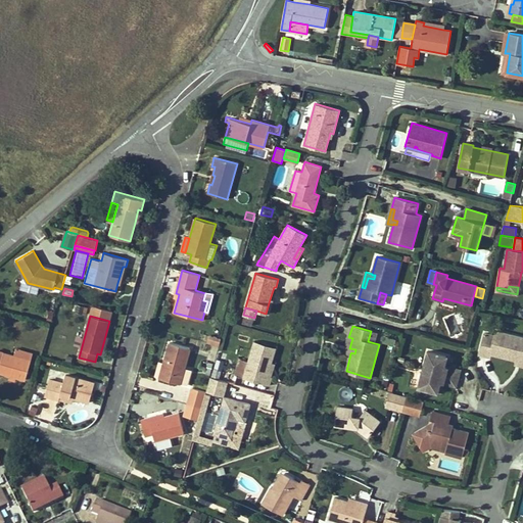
[(368,341),(375,343),(378,333),(371,331),(368,341)]
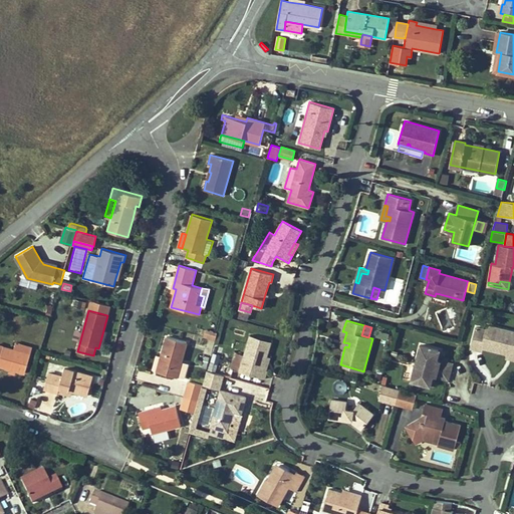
[(476,327),(471,347),(482,350),(483,347),(507,353),(508,354),(508,352),(513,353),(513,331),(488,325),(487,329),(476,327)]
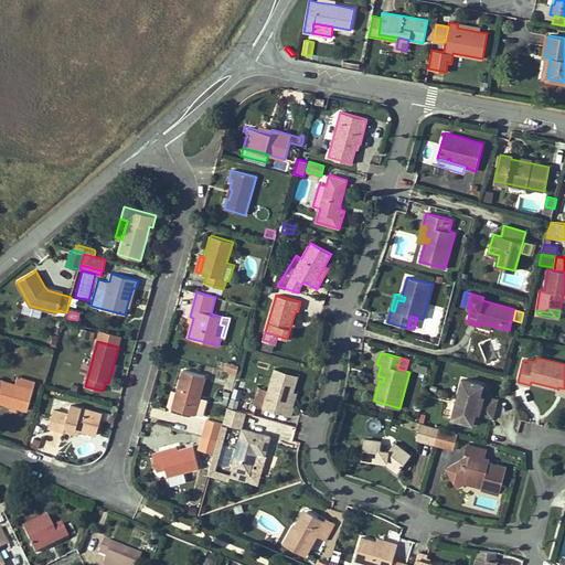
[(236,373),(238,365),(226,362),(224,370),(236,373)]
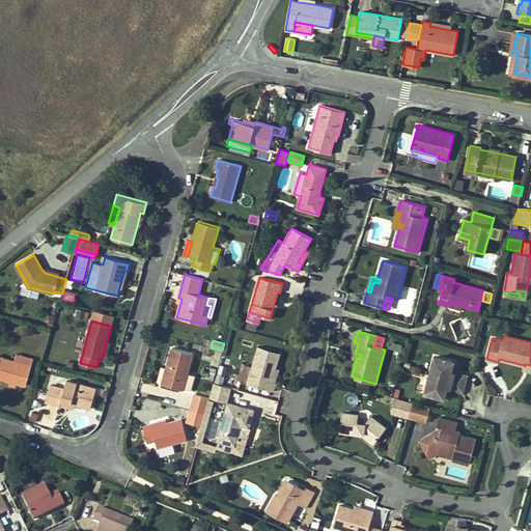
[(358,343),(354,342),(350,358),(356,359),(357,358),(360,359),(361,355),(355,354),(358,343)]
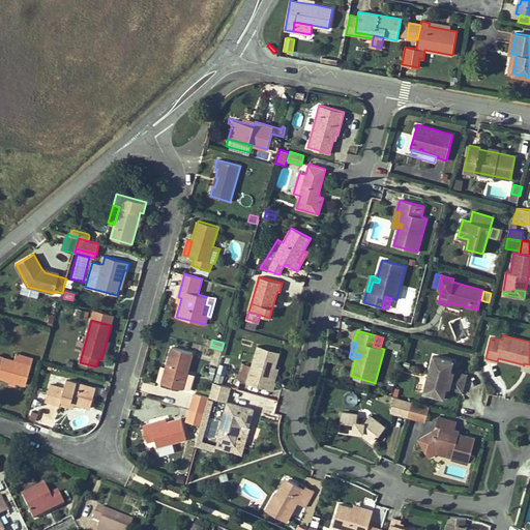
[(258,346),(252,366),(242,363),(237,379),(247,382),(247,383),(272,390),(275,382),(274,381),(270,381),(274,367),(280,352),(258,346)]
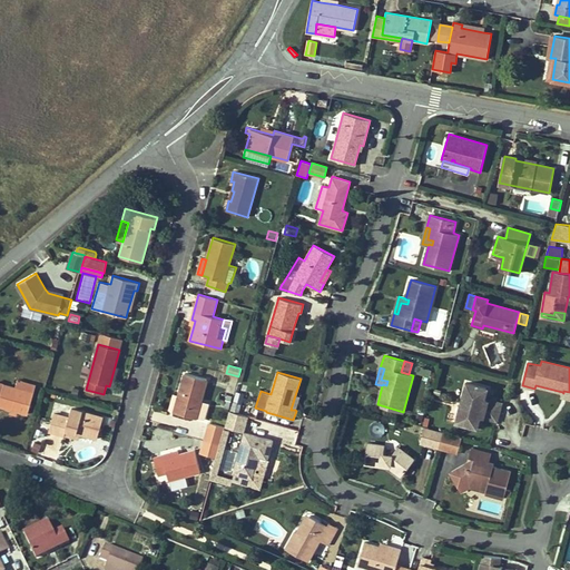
[(185,373),(174,411),(174,412),(196,419),(196,418),(204,420),(209,403),(200,401),(207,379),(185,373)]
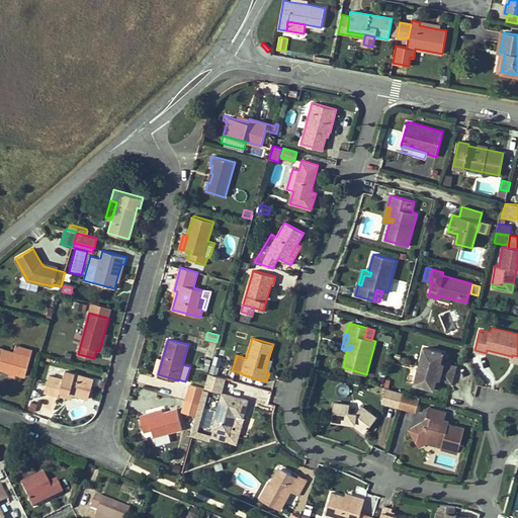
[(0,368),(10,372),(16,373),(25,376),(32,350),(15,345),(13,352),(3,349),(0,348),(0,368)]
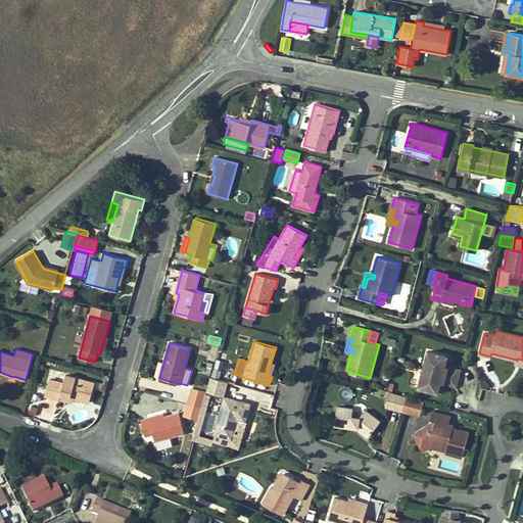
[(456,386),(460,370),(447,367),(444,366),(446,355),(428,351),(419,387),(437,392),(440,382),(443,383),(456,386)]
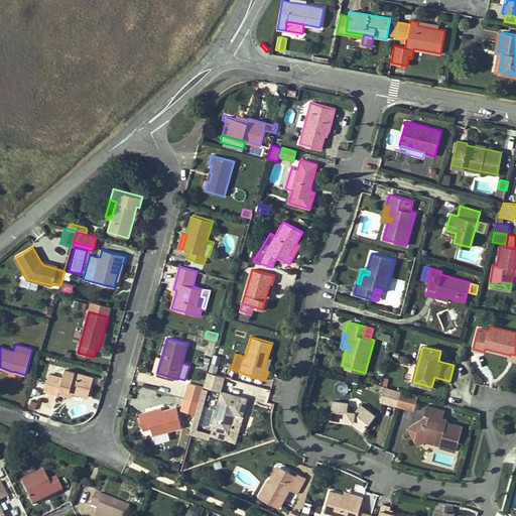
[(208,370),(216,373),(221,357),(213,354),(208,370)]
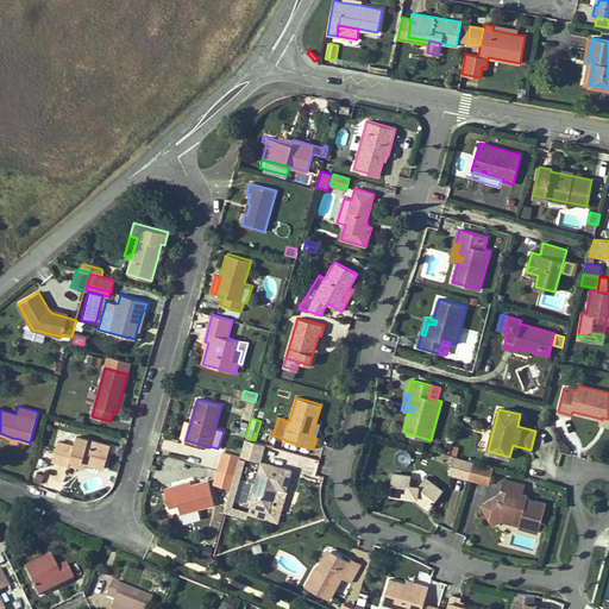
[(454,433),(449,432),(445,449),(450,450),(454,433)]
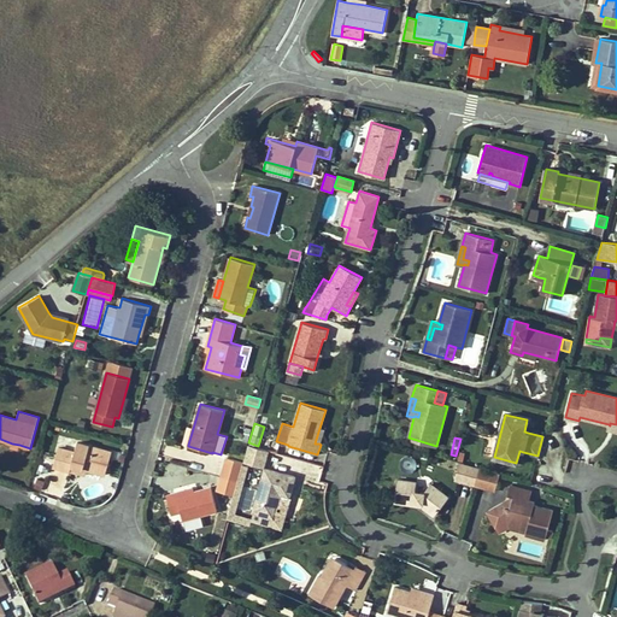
[(53,466),(84,475),(87,469),(101,474),(105,475),(112,451),(77,442),(75,452),(58,447),(53,466)]
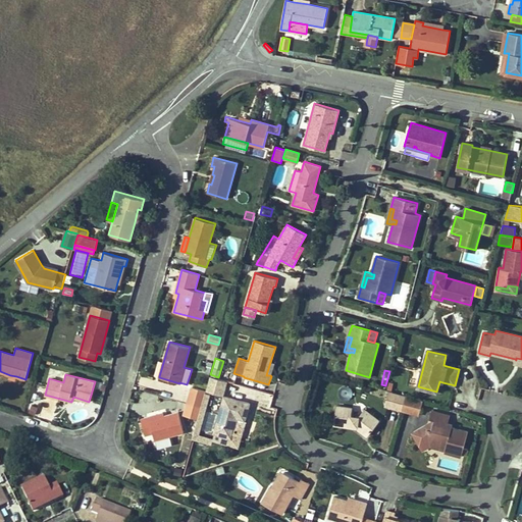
[(226,381),(210,376),(206,390),(222,396),(226,381)]
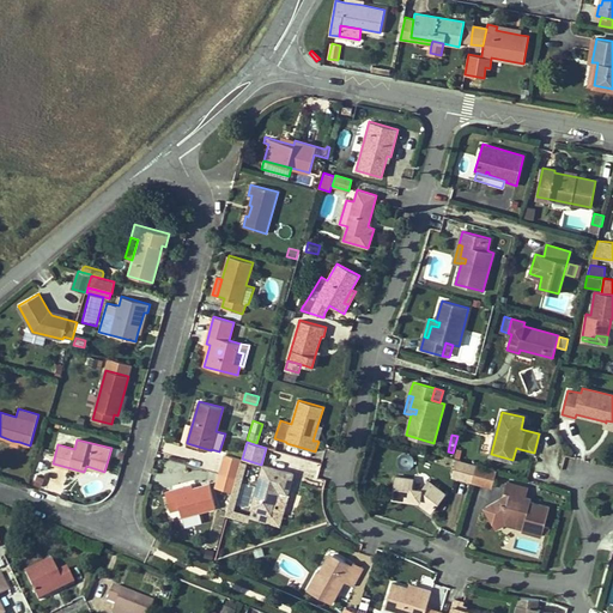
[(226,454),(220,474),(236,479),(241,462),(242,459),(226,454)]
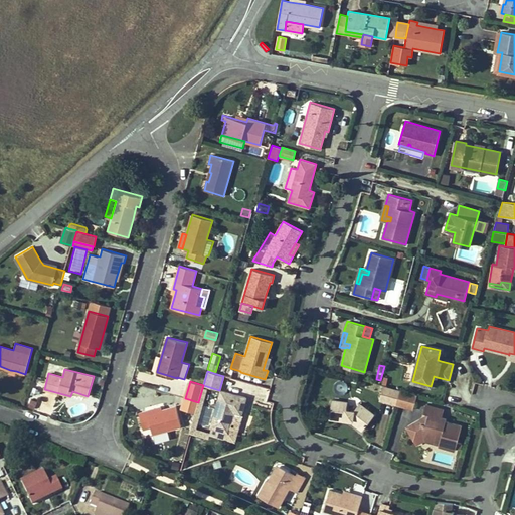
[(379,400),(396,404),(400,390),(383,385),(379,400)]
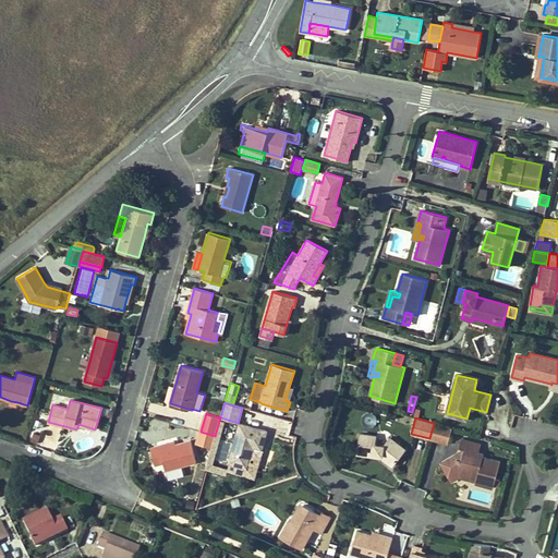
[(227,469),(211,464),(223,422),(219,421),(215,436),(211,448),(205,469),(226,475),(227,469)]
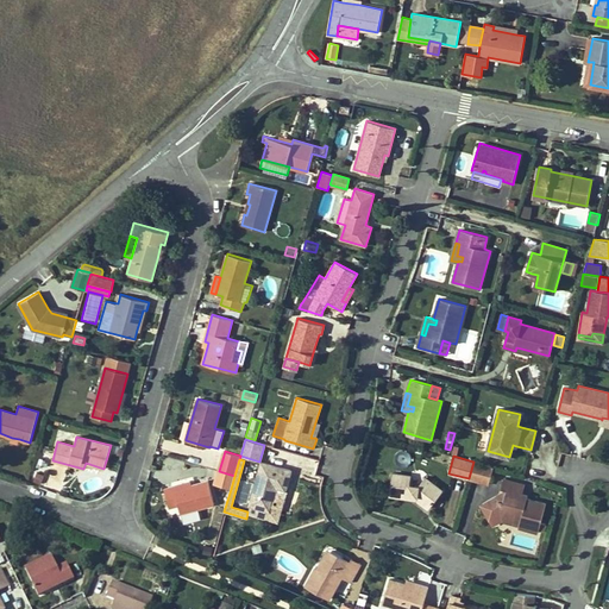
[(249,507),(250,507),(248,514),(278,522),(287,491),(286,490),(292,471),(262,462),(249,507)]
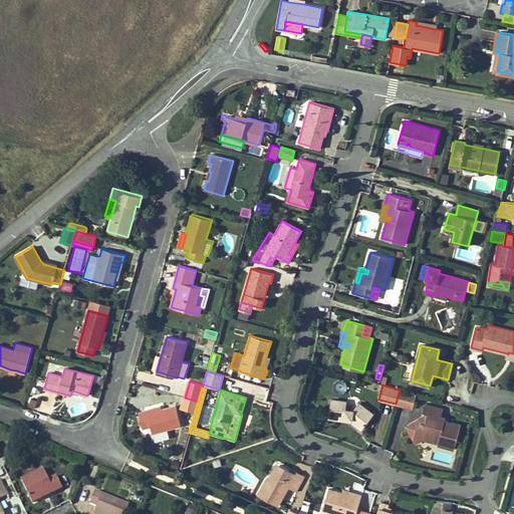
[(413,409),(417,395),(400,390),(396,404),(413,409)]
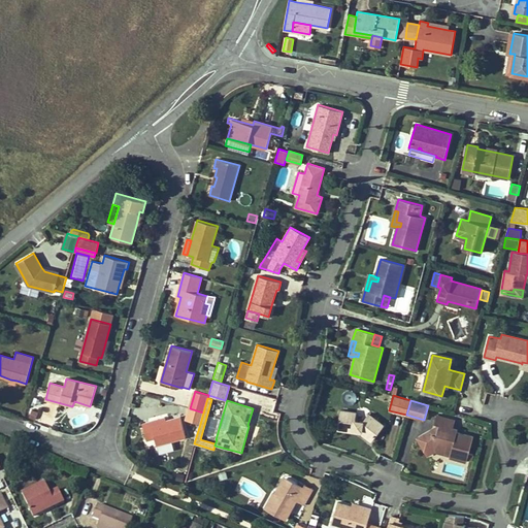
[(187,420),(200,424),(203,413),(190,408),(187,420)]
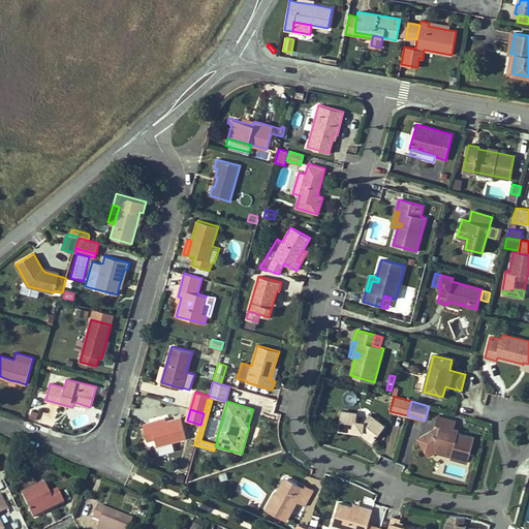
[(29,417),(35,419),(38,412),(32,410),(29,417)]
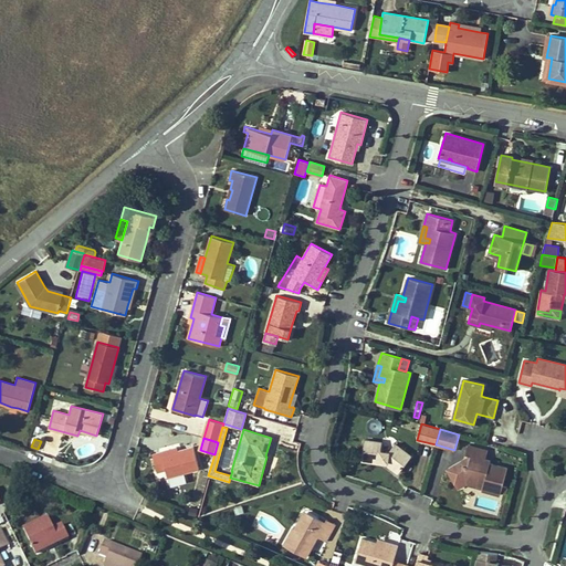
[(362,460),(379,463),(379,460),(387,461),(387,464),(398,472),(411,456),(395,443),(388,451),(380,450),(381,442),(365,440),(362,460)]
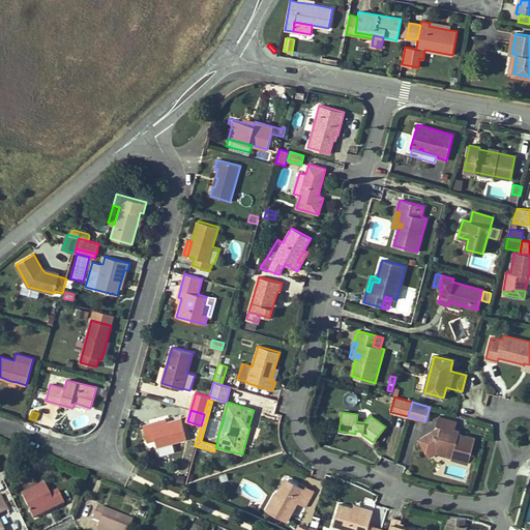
[(441,427),(435,447),(453,451),(452,457),(451,459),(468,464),(475,438),(458,434),(459,431),(453,430),(455,421),(438,417),(436,425),(441,427)]
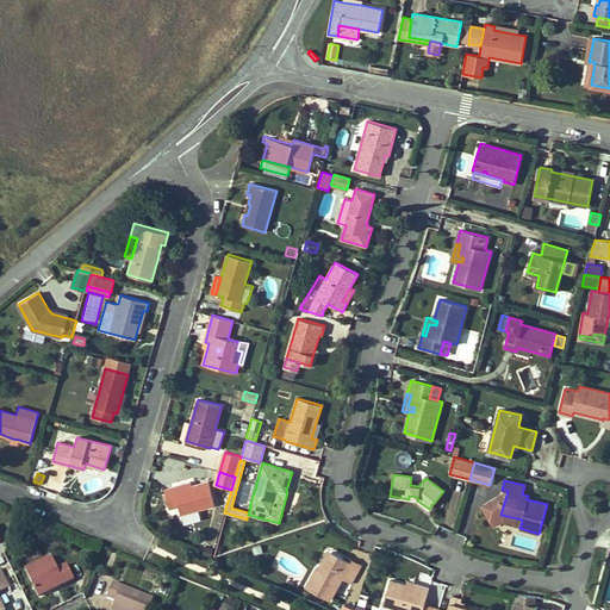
[(181,514),(215,504),(209,481),(192,486),(175,490),(174,486),(165,490),(169,508),(179,505),(181,514)]
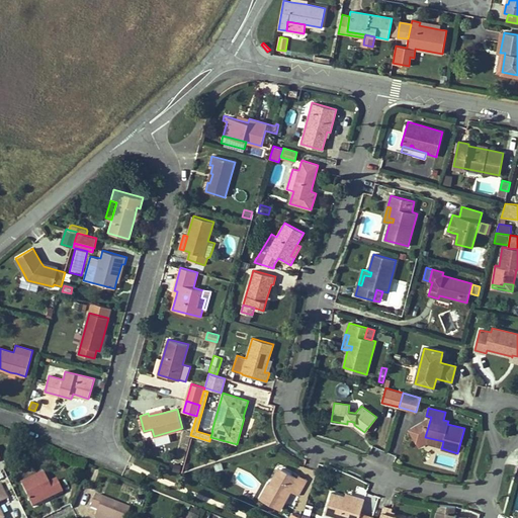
[(420,443),(424,441),(425,437),(431,417),(411,428),(420,443)]
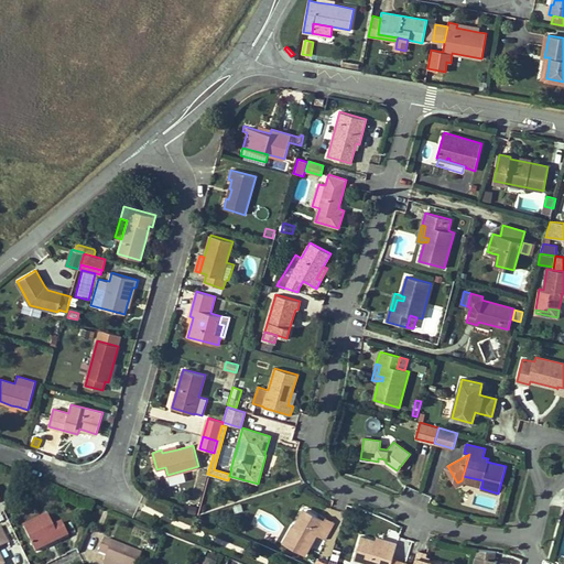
[(483,480),(463,476),(462,480),(481,486),(483,480)]
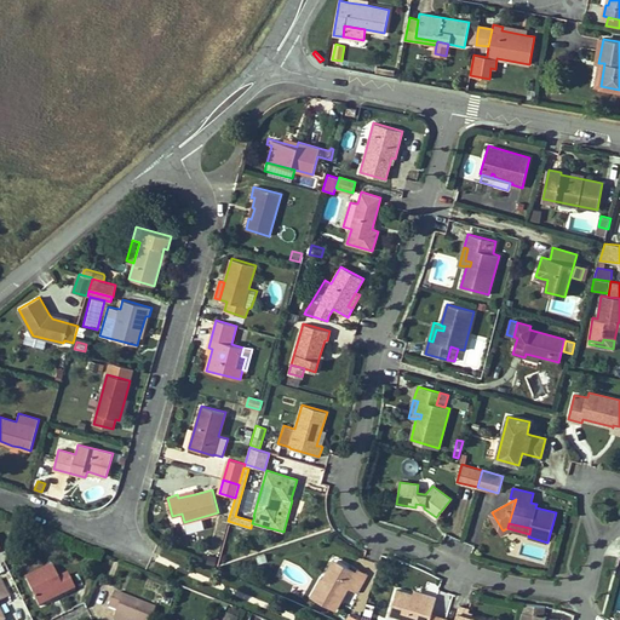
[(323,578),(327,580),(338,561),(334,558),(323,578)]
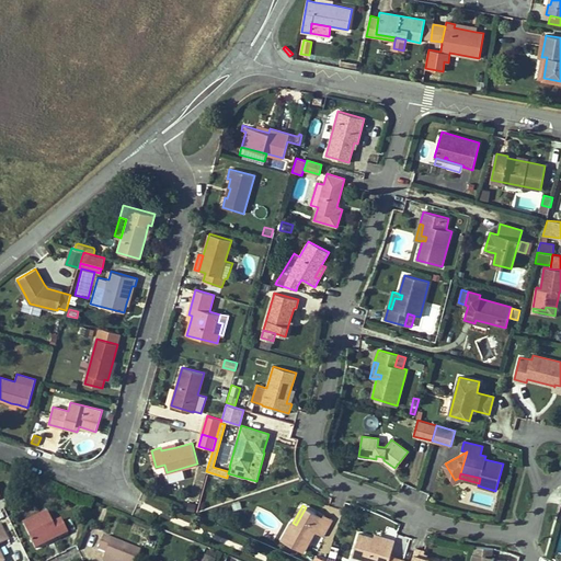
[(281,539),(304,552),(315,531),(322,536),(332,519),(324,515),(323,517),(306,507),(296,525),(293,523),(290,522),(281,539)]
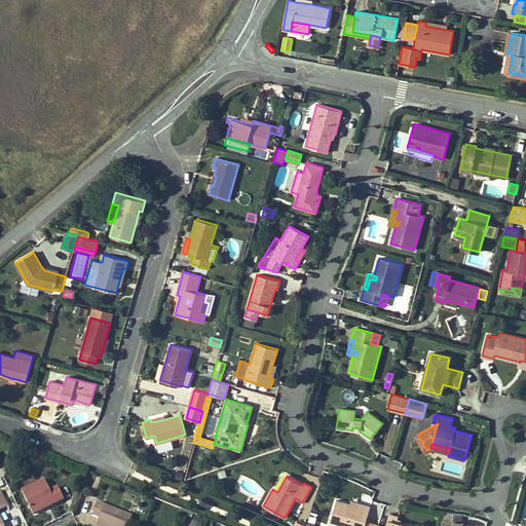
[(33,514),(43,509),(42,506),(54,500),(55,503),(64,499),(59,487),(50,491),(45,481),(43,480),(22,491),(33,514)]
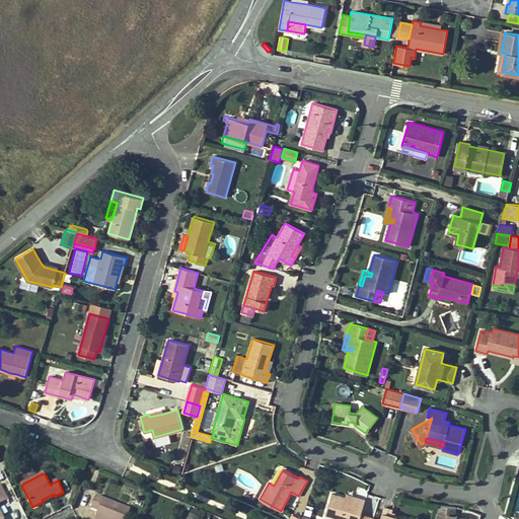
[(0,484),(0,488),(5,499),(6,501),(8,500),(0,484)]
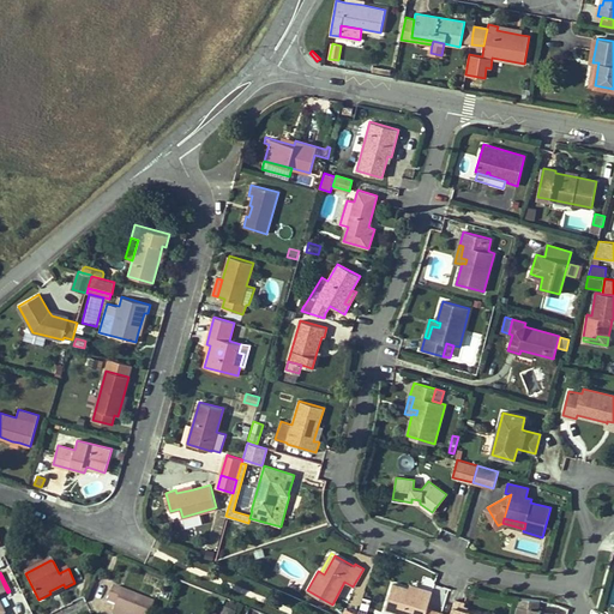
[(385,608),(403,613),(440,613),(441,613),(427,609),(432,593),(422,589),(421,593),(409,589),(392,584),(385,608)]
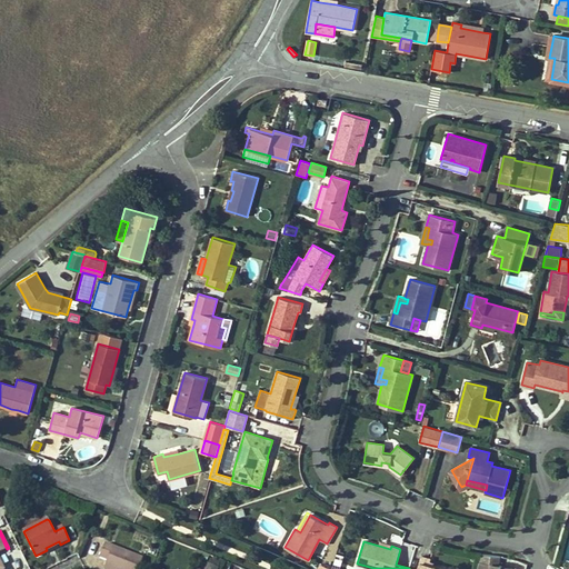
[(99,558),(107,561),(106,566),(113,568),(138,568),(143,559),(106,543),(99,558)]
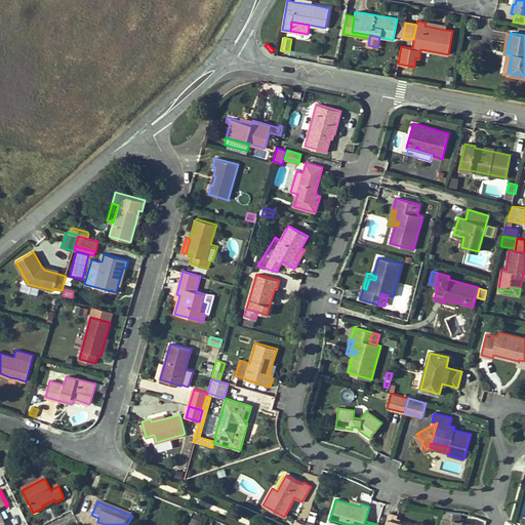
[(385,524),(379,524),(377,524),(376,524),(407,524),(399,523),(396,522),(397,518),(398,516),(389,513),(385,524)]
